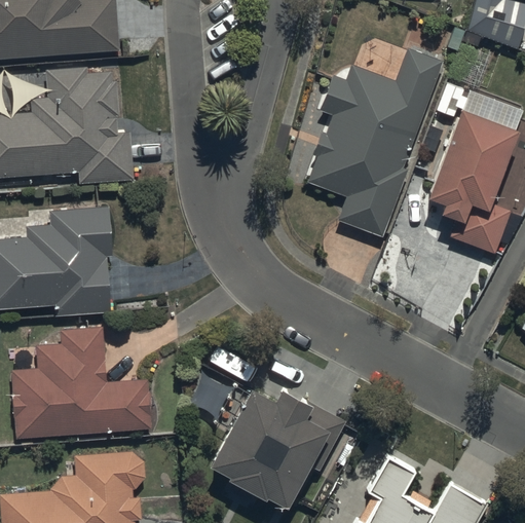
[(0,60),(118,51),(114,0),(0,0),(0,60)]
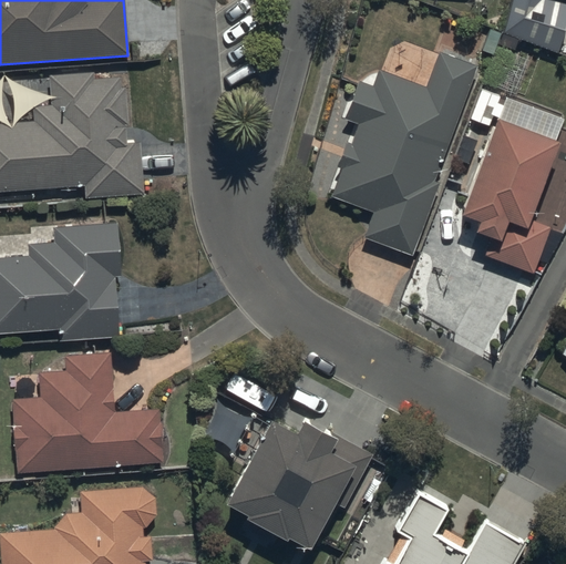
[(512,0),(503,34),(558,54),(565,22),(565,4),(548,0),(512,0)]
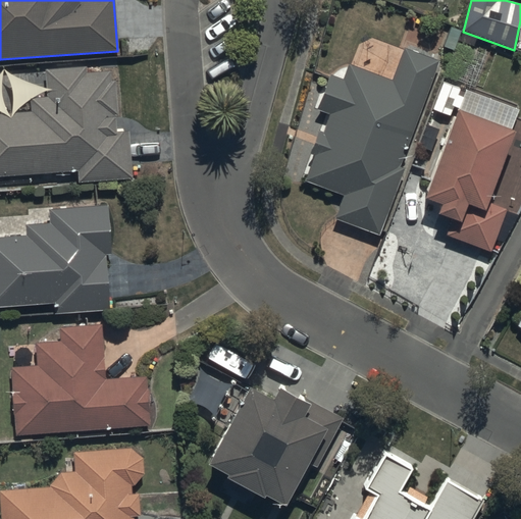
[(342,78),(329,72),(315,110),(329,115),(323,133),(319,132),(311,154),(315,155),(305,182),(345,196),(335,219),(378,235),(403,168),(400,166),(439,60),(404,47),(392,79),(348,62),(342,78)]
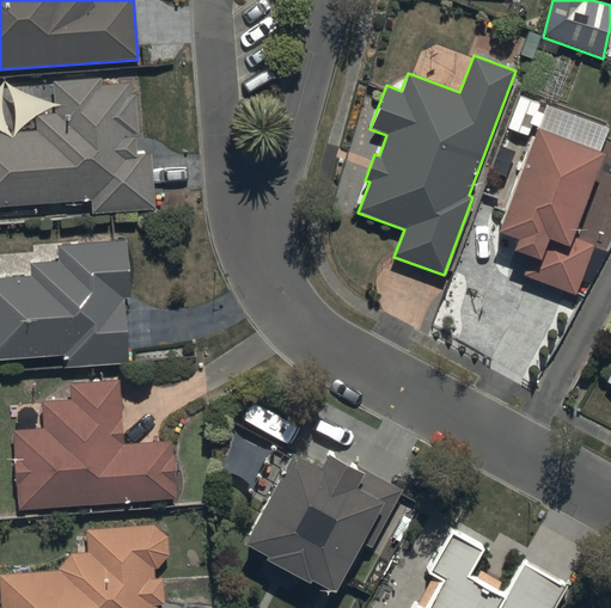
[(37,133),(0,135),(0,207),(91,201),(92,215),(156,210),(151,153),(138,154),(136,137),(139,137),(136,94),(130,94),(129,85),(99,87),(98,81),(53,84),(55,115),(36,116),(37,133)]
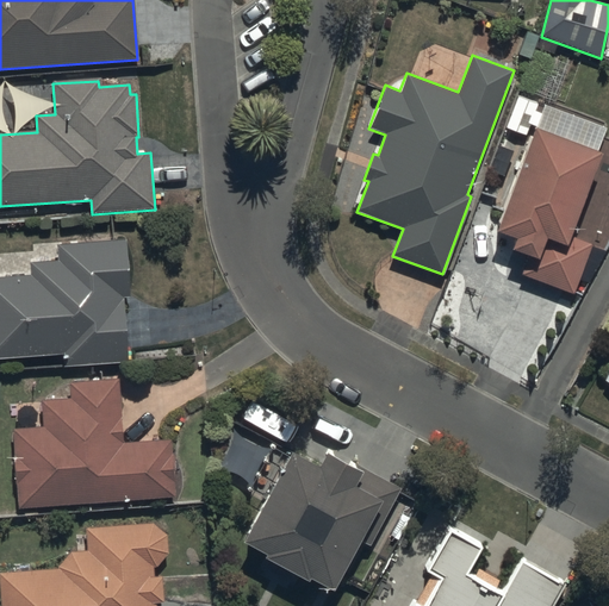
[(604,151),(536,125),(497,229),(517,236),(513,247),(530,254),(522,276),(573,295),(592,244),(572,237),(604,151)]
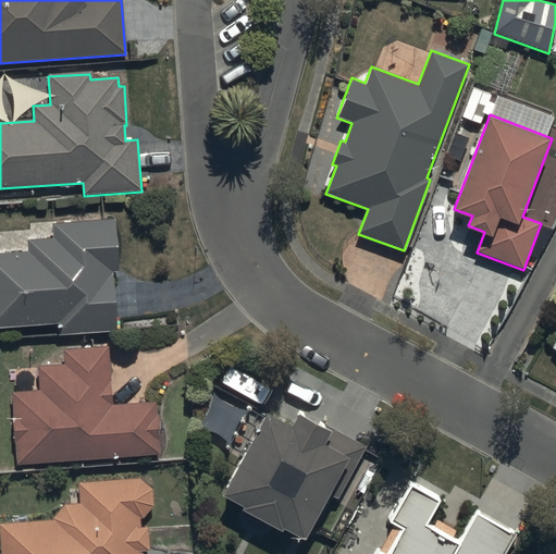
[(29,253),(0,254),(0,328),(57,324),(58,336),(118,333),(113,273),(120,273),(116,220),(53,224),(54,239),(28,242),(29,253)]
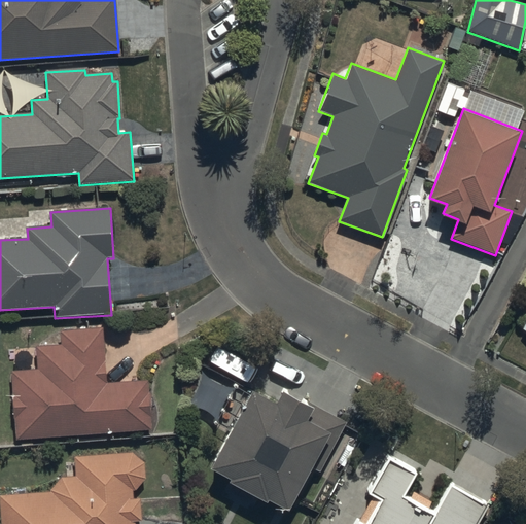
[(36,370),(10,372),(15,441),(151,430),(148,380),(106,383),(103,329),(60,332),(61,345),(35,347),(36,370)]
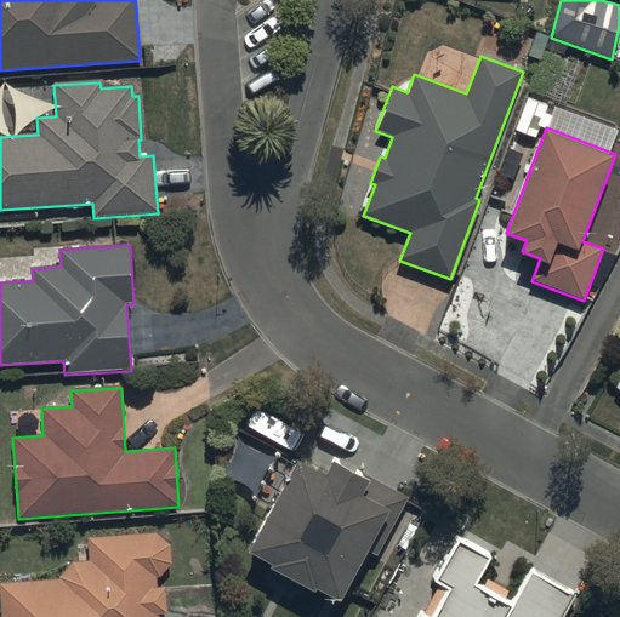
[(299,458),(250,550),(273,563),(271,566),(316,589),(317,587),(341,600),(367,553),(377,558),(409,498),(334,458),(326,473),(299,458)]
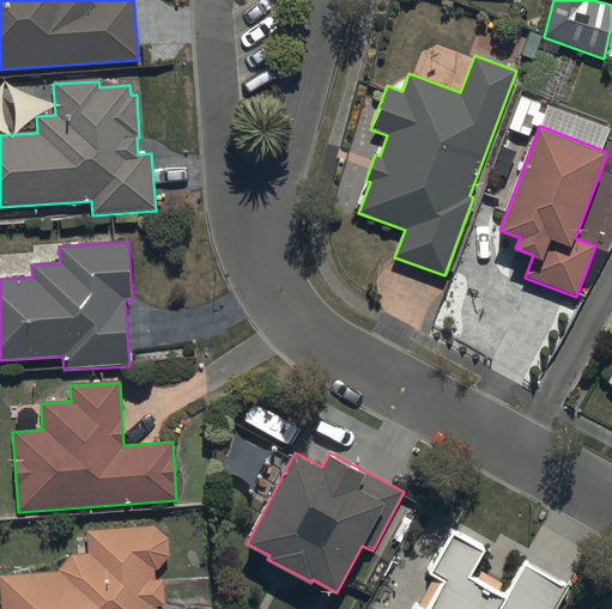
[(59,573),(0,577),(0,608),(157,608),(157,607),(164,607),(162,582),(155,582),(153,572),(158,571),(169,558),(168,540),(155,528),(86,531),(88,554),(71,555),(59,571),(59,573)]
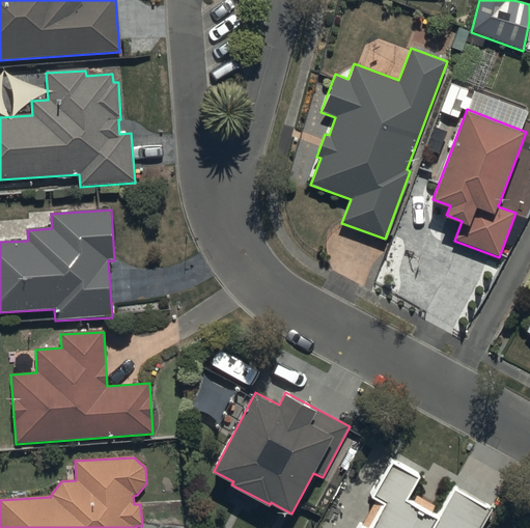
[(419,477),(390,462),(370,496),(385,504),(371,527),(362,527),(480,527),(491,509),(454,489),(438,519),(406,501),(419,477)]
